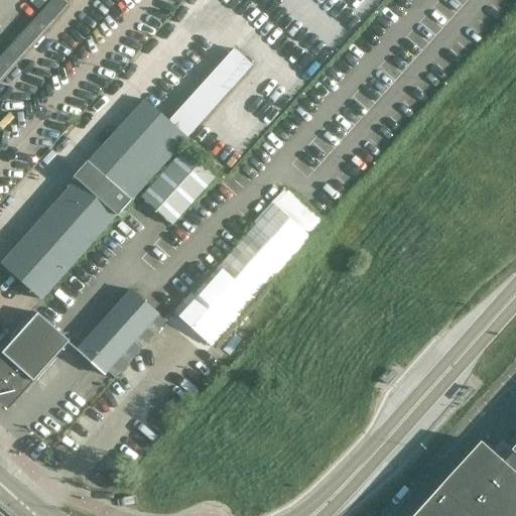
[(0,83),(70,6),(62,0),(49,0),(0,54),(0,83)]
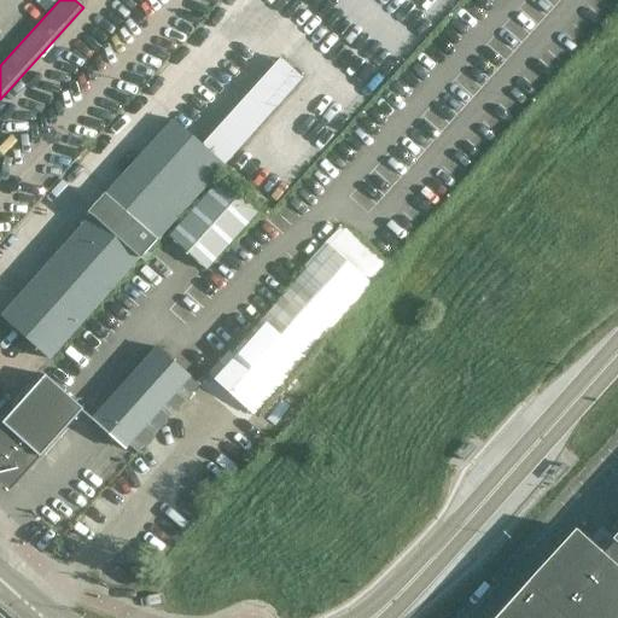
[(225,165),(303,79),(279,58),(202,145),(174,121),(149,149),(123,178),(106,196),(105,194),(88,214),(93,217),(3,318),(51,360),(141,258),(141,260),(225,165)]
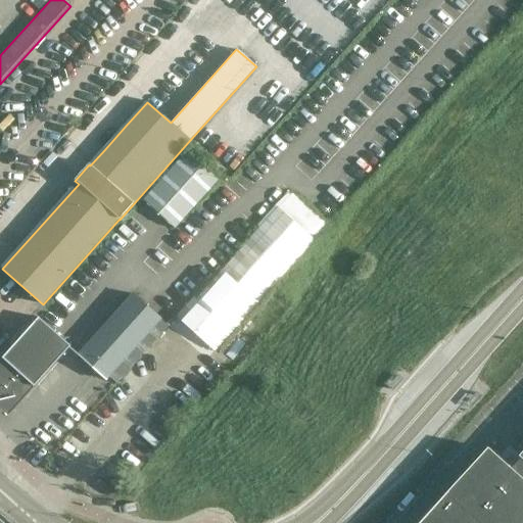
[(176,227),(221,177),(188,148),(143,197),(176,227)]
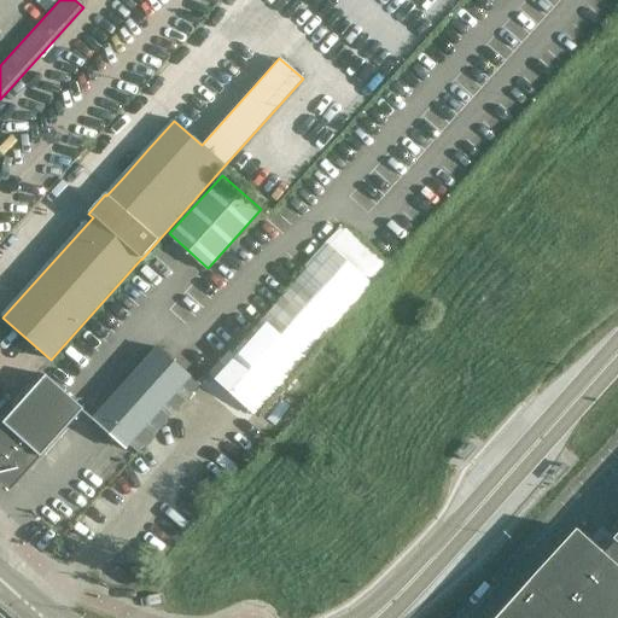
[(296,283),(222,365),(258,398),(332,315),(318,302),(296,283)]
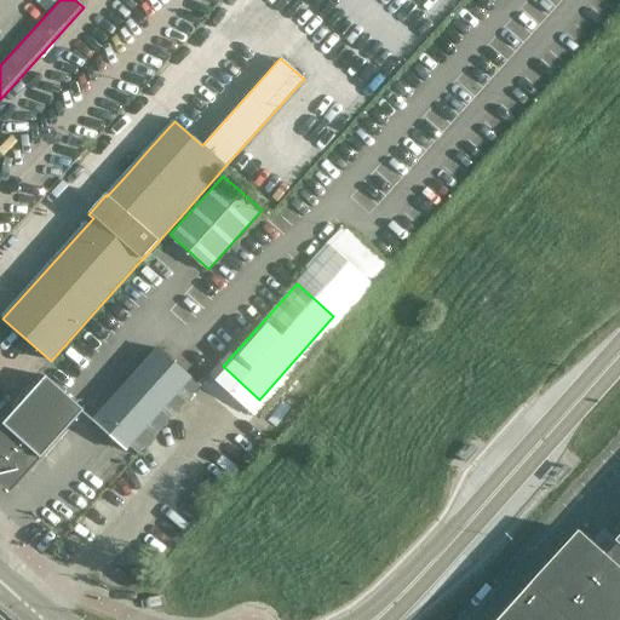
[(159,350),(93,422),(115,441),(126,451),(190,379),(159,350)]
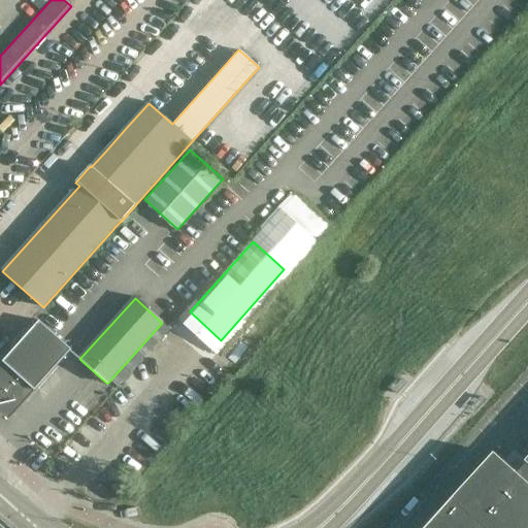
[(38,321),(0,363),(0,407),(7,414),(30,389),(33,392),(70,350),(38,321)]
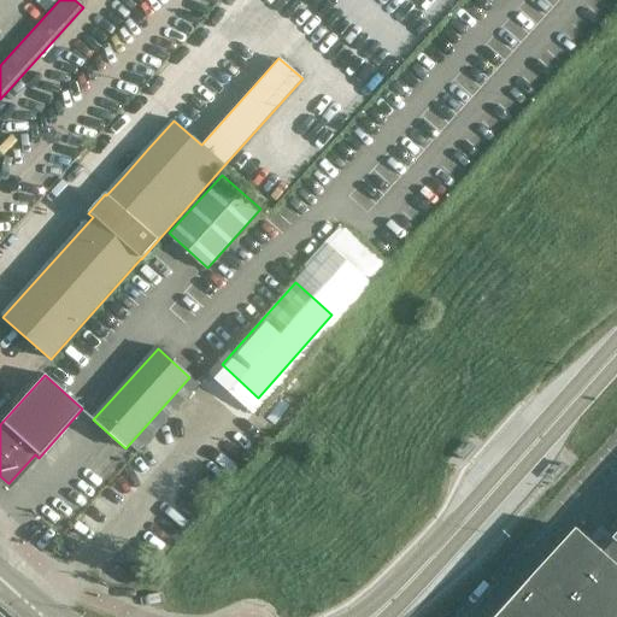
[(616,616),(616,533),(600,553),(575,529),(495,616),(616,616)]
